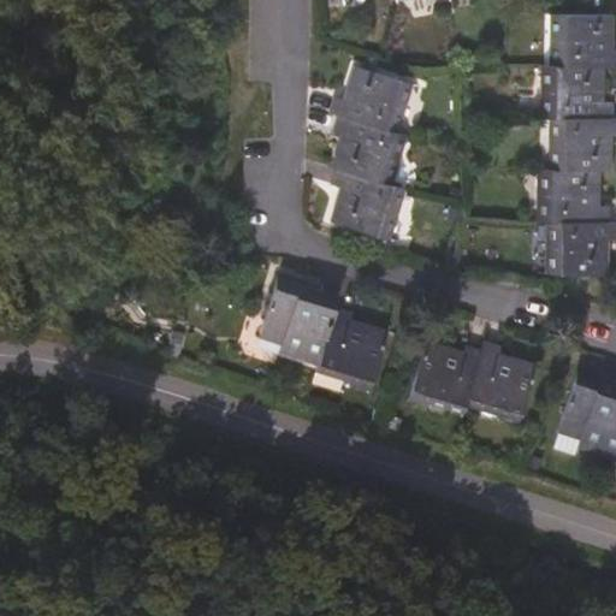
[(615,67),(615,52),(600,52),(602,41),(612,41),(614,17),(560,17),(558,43),(554,43),(554,67),(605,67),(615,67)]
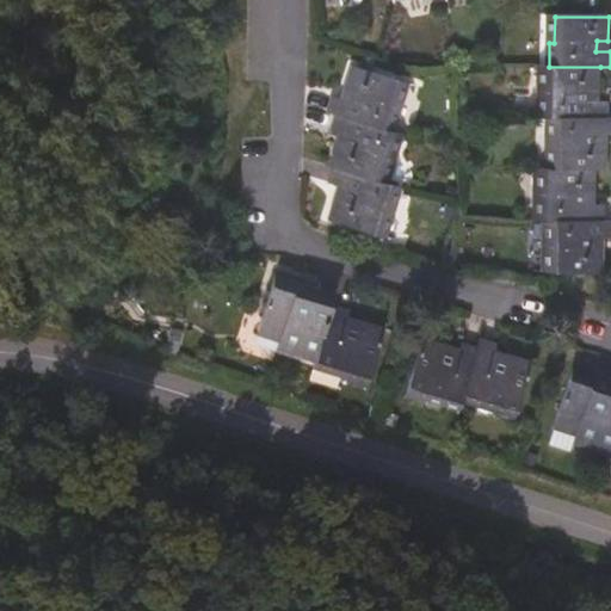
[(394,103),(401,81),(353,67),(346,90),(357,93),(353,104),(333,98),(327,112),(335,116),(393,133),(401,105),(394,103)]
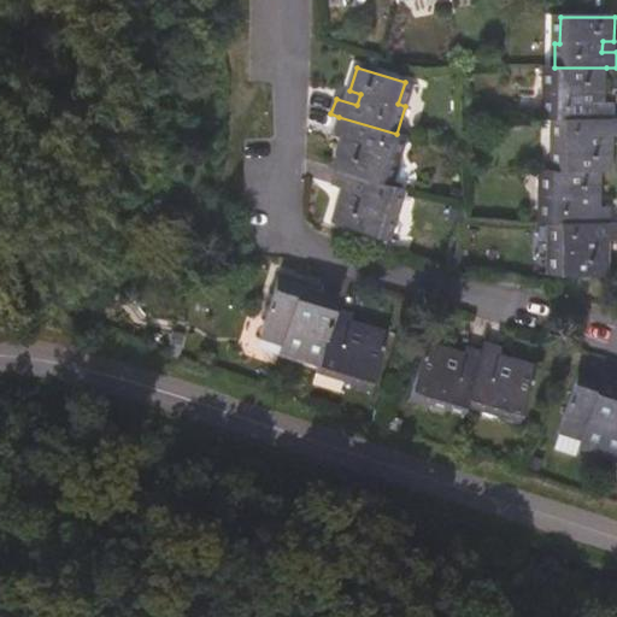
[(593,103),(594,94),(604,94),(606,68),(554,68),(554,71),(552,71),(552,94),(545,95),(545,119),(554,119),(613,119),(616,103),(593,103)]
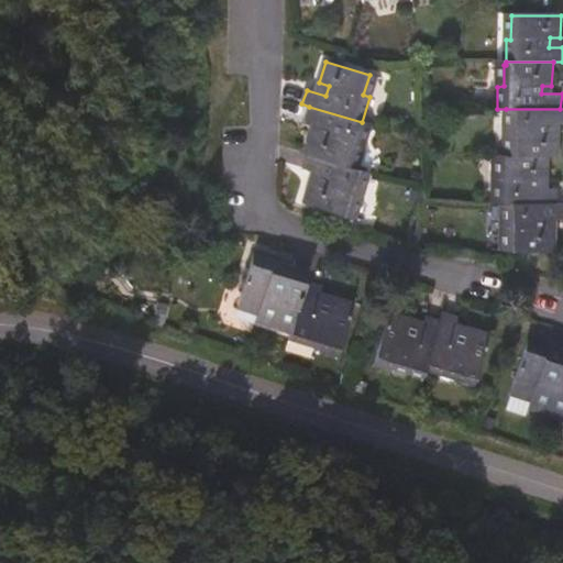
[(363,147),(370,124),(362,122),(309,107),(305,121),(323,128),(320,136),(311,133),(305,153),(351,167),(357,146),(363,147)]
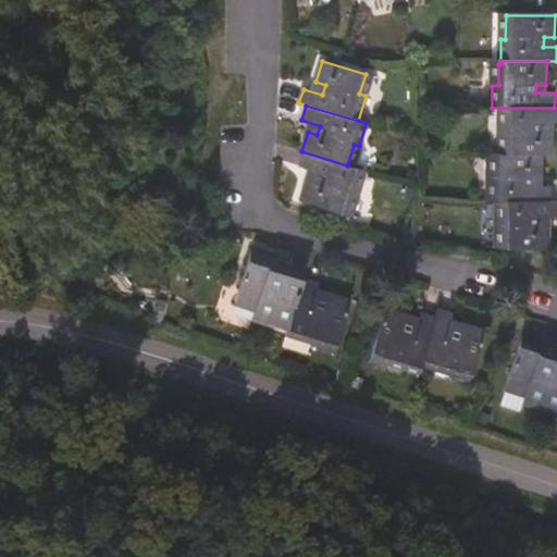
[(553,156),(553,135),(543,134),(544,123),(556,124),(556,108),(554,108),(500,108),(499,134),(507,134),(506,156),(542,156),(553,156)]
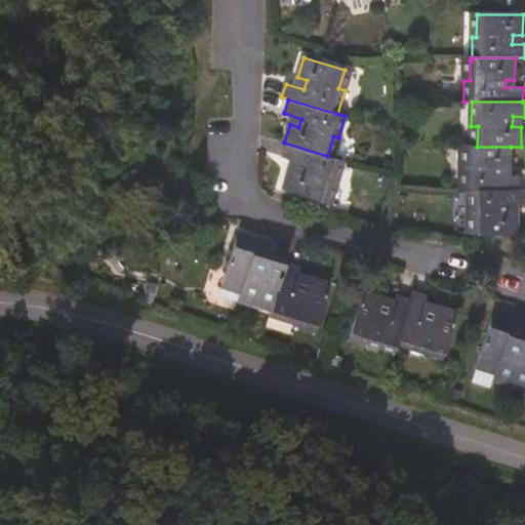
[(339,182),(346,162),(327,156),(284,143),(283,145),(288,146),(284,159),(303,164),(299,171),(290,169),(284,189),(327,202),(334,180),(339,182)]
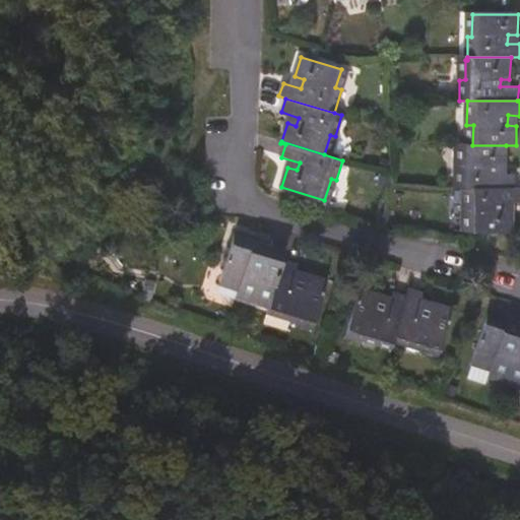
[(495,174),(496,167),(506,167),(506,145),(472,145),(461,145),(461,167),(455,167),(455,187),(464,188),(491,188),(515,189),(515,175),(495,174)]
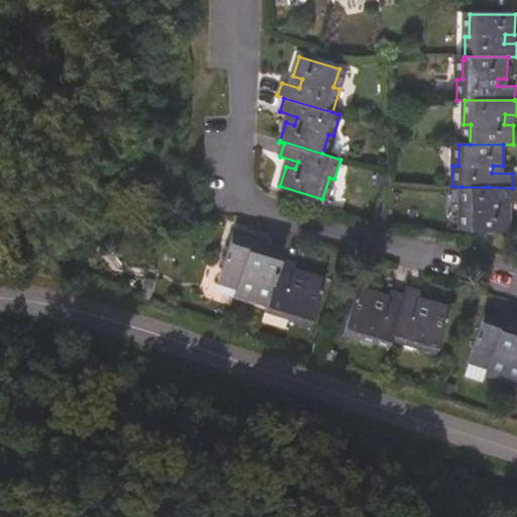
[(511,211),(500,210),(501,201),(516,201),(516,187),(512,188),(488,187),(461,187),(460,210),(468,210),(467,229),(510,230),(511,211)]
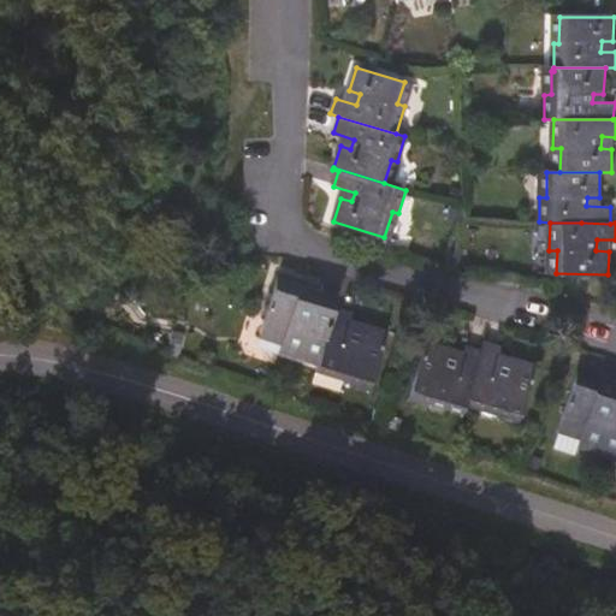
[(317,363),(331,314),(336,297),(318,292),(314,308),(292,301),(297,284),(278,277),(259,338),(279,345),(278,351),(317,363)]
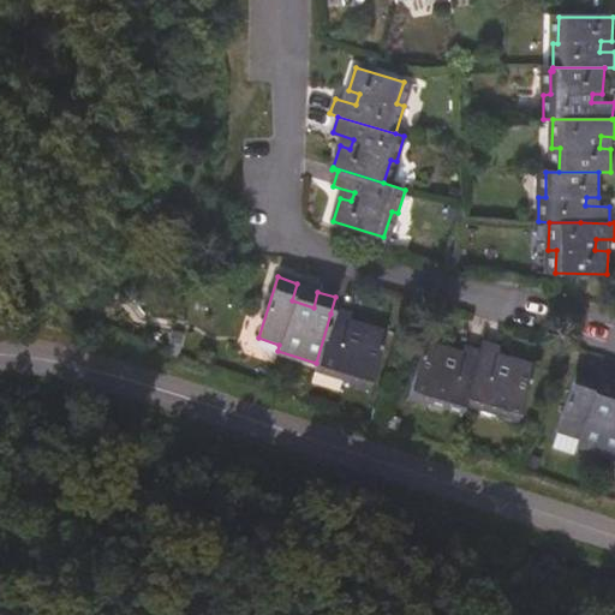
[(369,392),(387,338),(366,330),(364,335),(346,328),(348,320),(330,314),(316,363),(315,366),(352,378),(351,386),(369,392)]
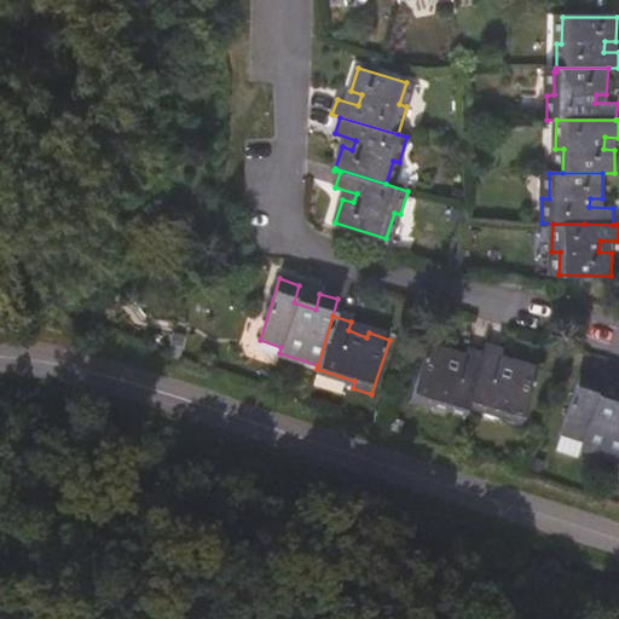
[(472,400),(485,356),(468,350),(466,360),(446,356),(447,351),(428,345),(412,400),(432,408),(434,399),(469,410),(472,400)]
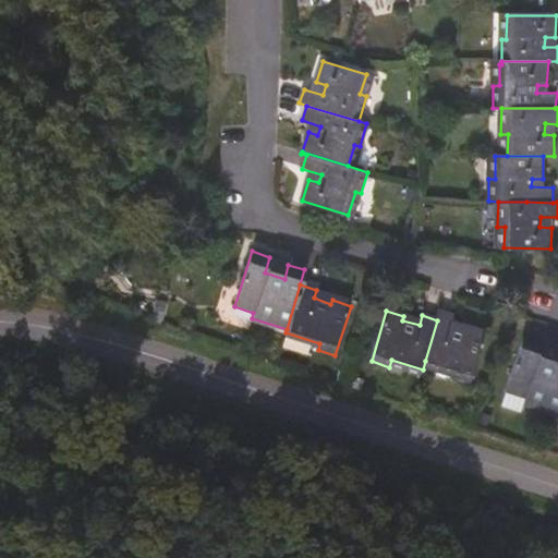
[(472,380),(486,330),(469,326),(468,329),(452,325),(455,315),(439,311),(437,320),(425,361),(457,370),(456,375),(472,380)]
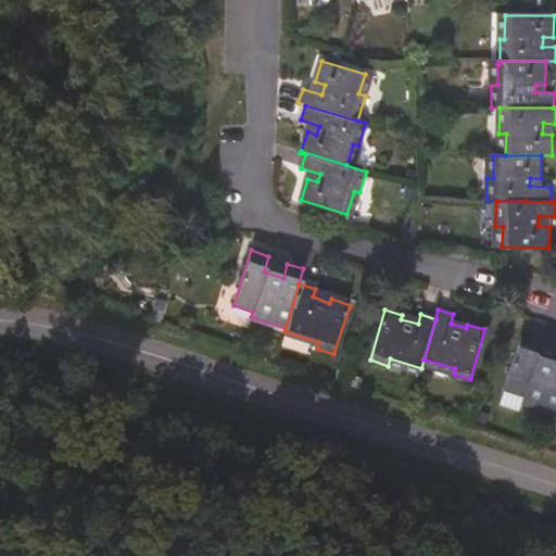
[(553,416),(555,407),(555,357),(553,365),(533,357),(539,343),(520,337),(502,391),(523,399),(520,404),(553,416)]
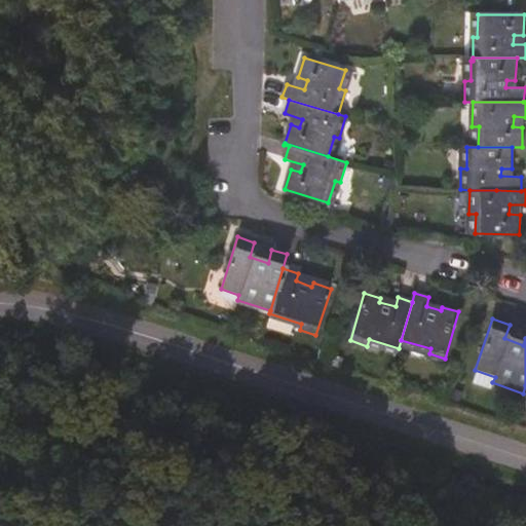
All buildings are outlined.
